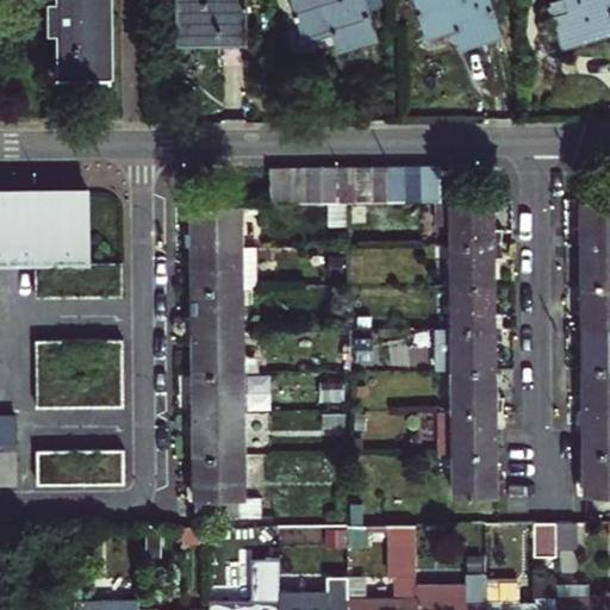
[(48,0),(48,6),(48,16),(53,16),(53,20),(62,20),(62,64),(58,64),(58,68),(110,68),(110,70),(112,70),(111,0),(48,0)]
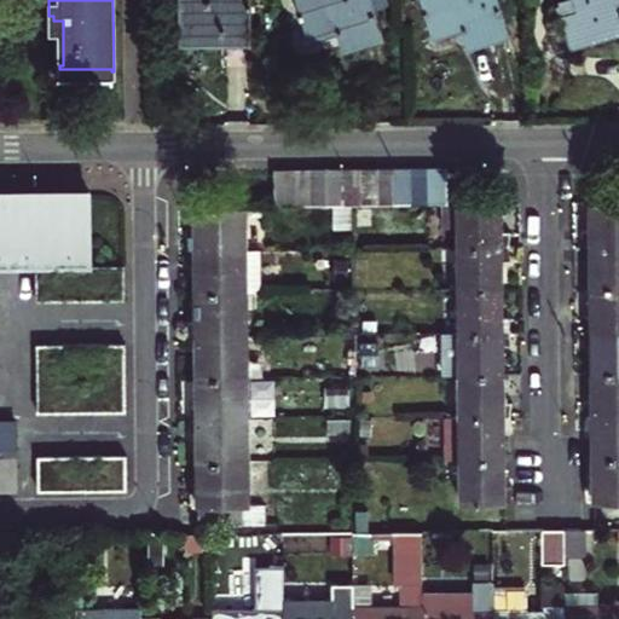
[(178,0),(179,42),(252,41),(250,0),(178,0)]
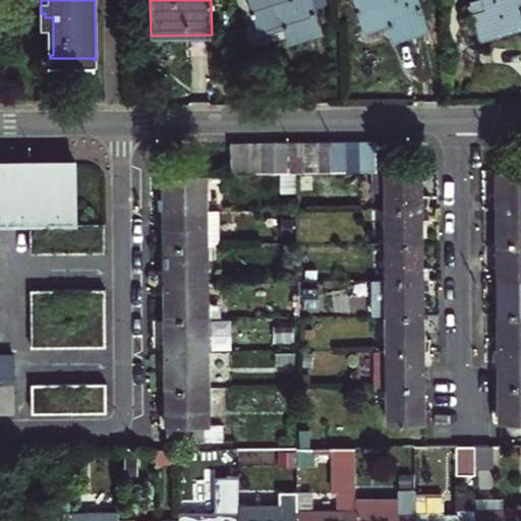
[(284,26),(289,42),(322,31),(314,6),(312,0),(248,0),(259,33),(277,26),(277,29),(284,26)]
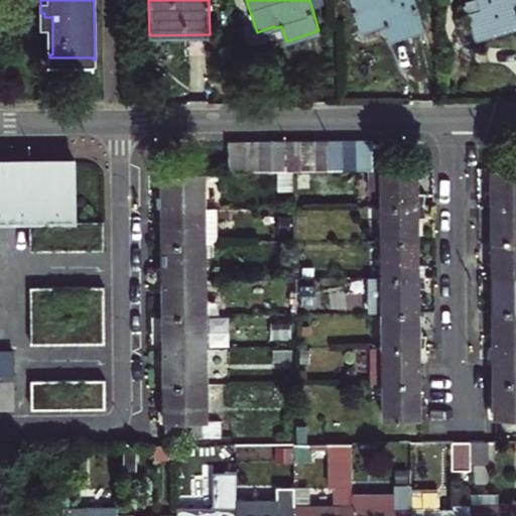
[(390,37),(423,27),(414,0),(351,0),(361,29),(378,23),(379,25),(385,23),(390,37)]
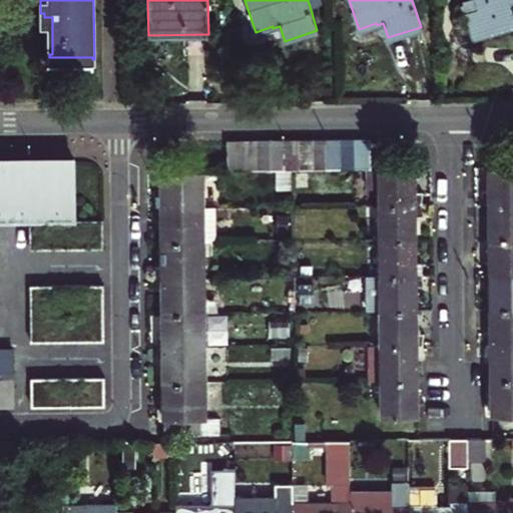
[(512,26),(512,20),(507,2),(512,0),(466,0),(462,1),(473,38),(512,26)]
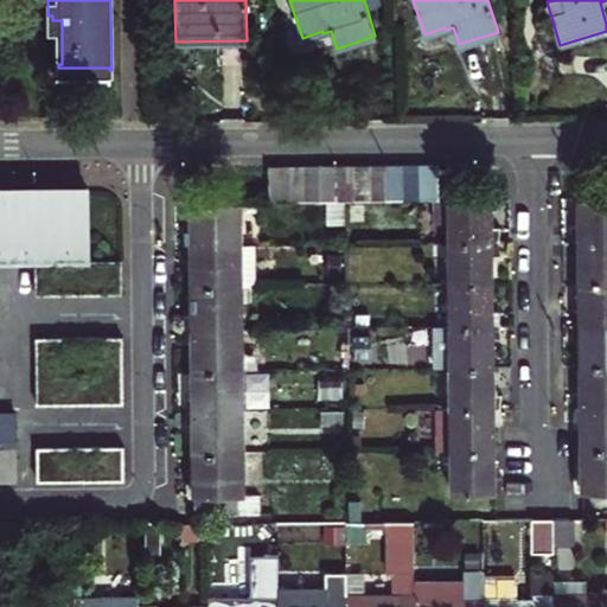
[(420,165),(421,199),(434,199),(439,199),(438,164),(420,165)]
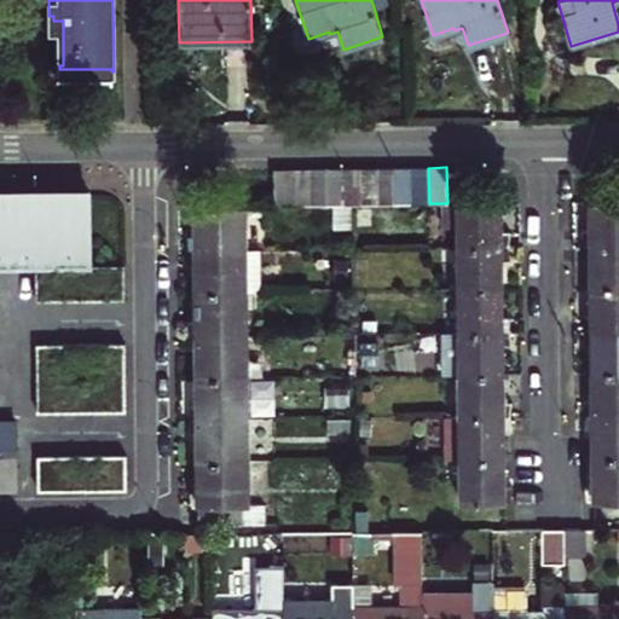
[(325,169),(327,204),(331,204),(343,204),(342,168),(325,169)]
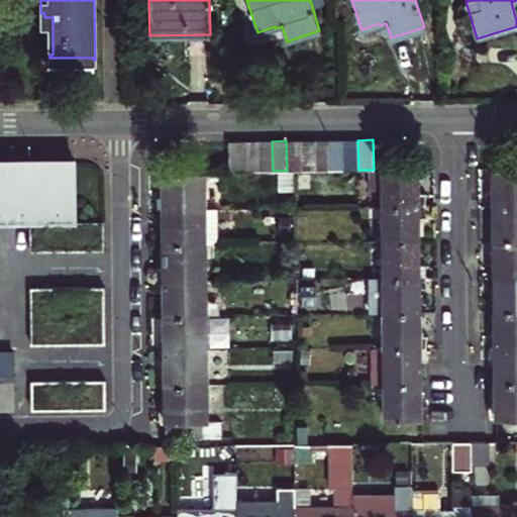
[(286,140),(287,171),(293,171),(301,171),(301,140),(286,140)]
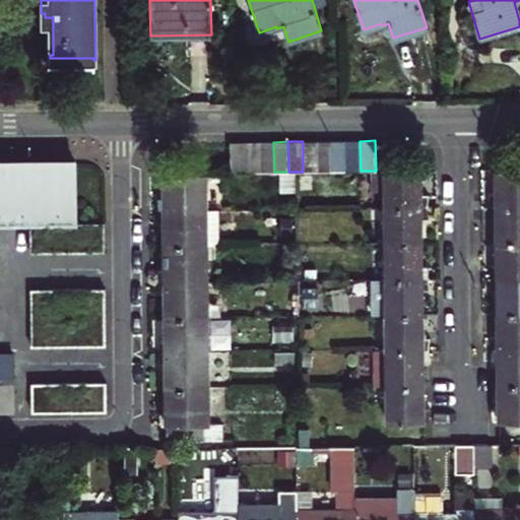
[(303,141),(303,172),(317,172),(317,141),(303,141)]
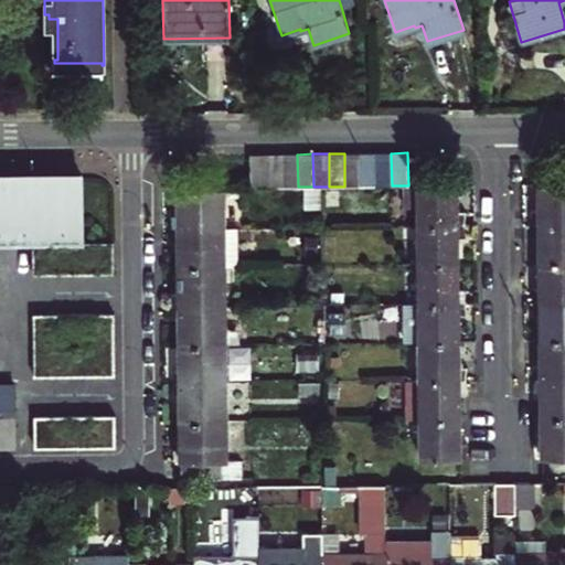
[(344,153),(344,187),(360,185),(360,153),(344,153)]
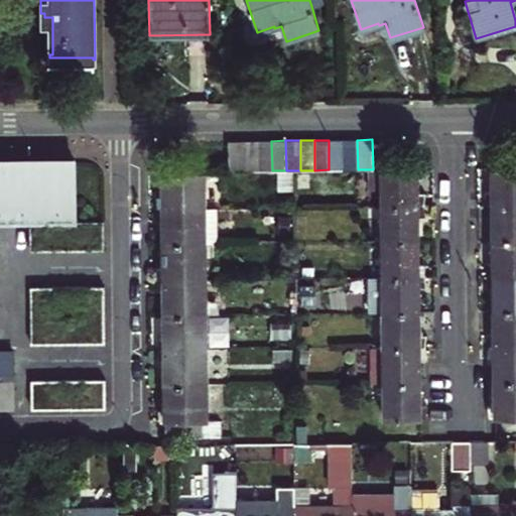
[(329,140),(329,169),(344,169),(343,140),(329,140)]
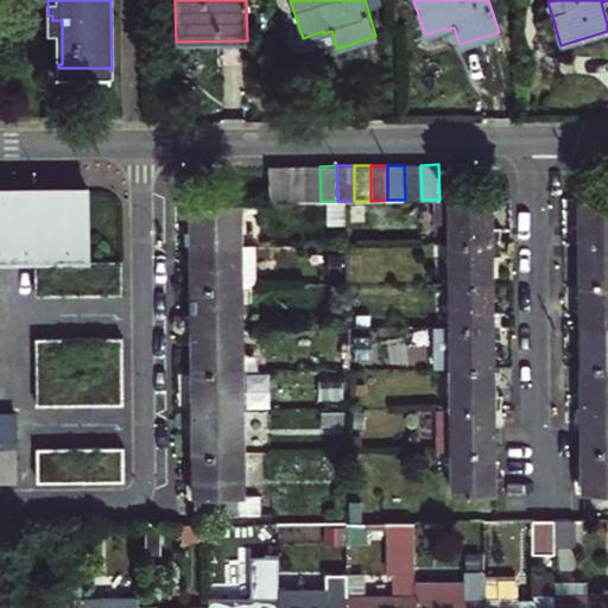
[(404,165),(405,200),(422,200),(420,165),(404,165)]
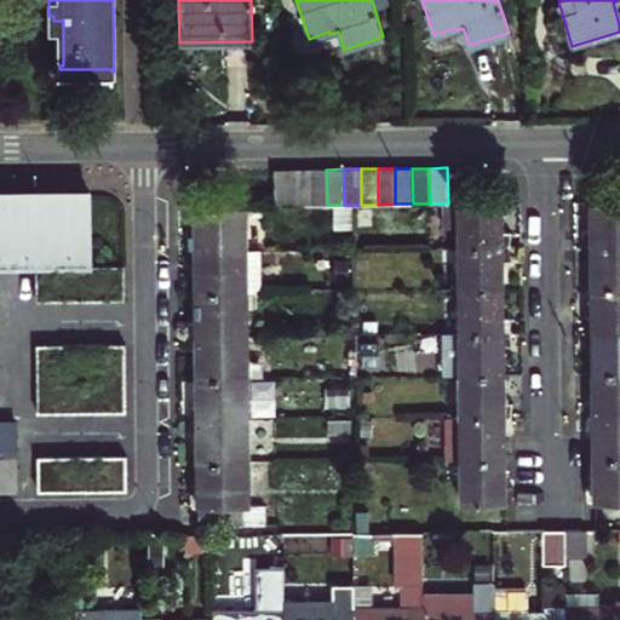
[(274,170),(274,206),(292,205),(292,170),(274,170)]
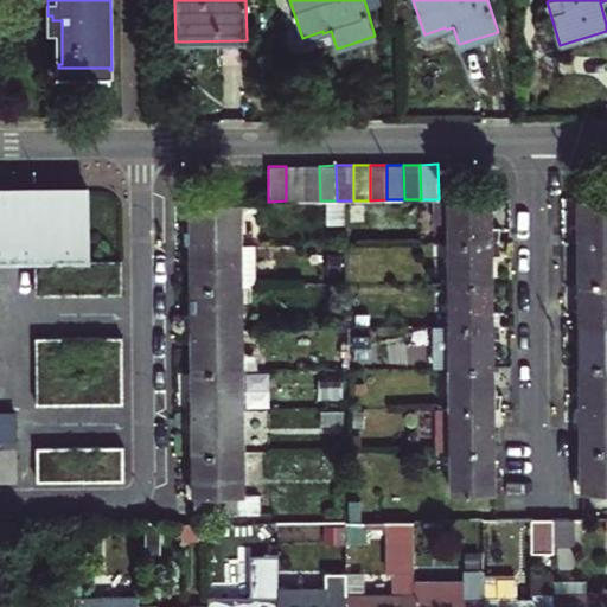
[(286,166),(286,200),(302,200),(302,166),(286,166)]
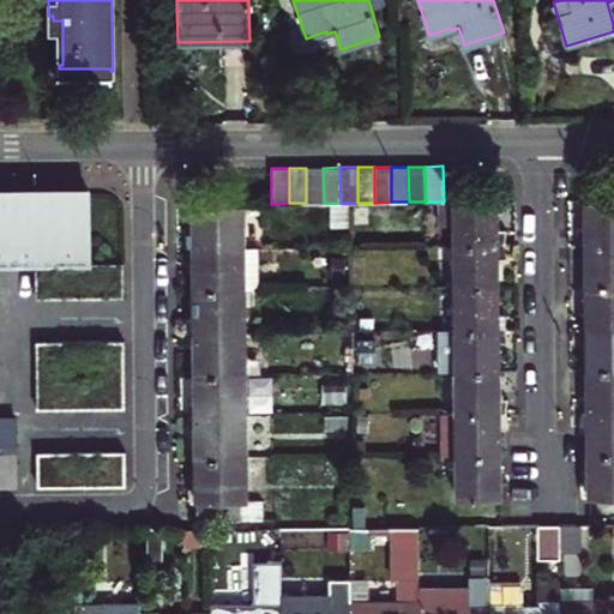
[(306,168),(306,203),(324,203),(323,168),(306,168)]
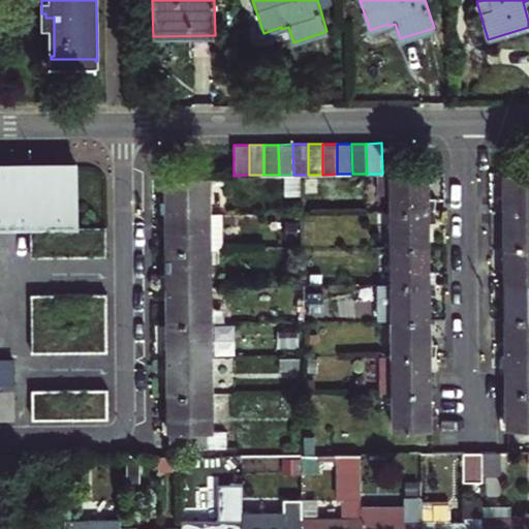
[(0,227),(30,227),(45,227),(60,227),(75,226),(78,226),(76,166),(0,166),(0,227)]
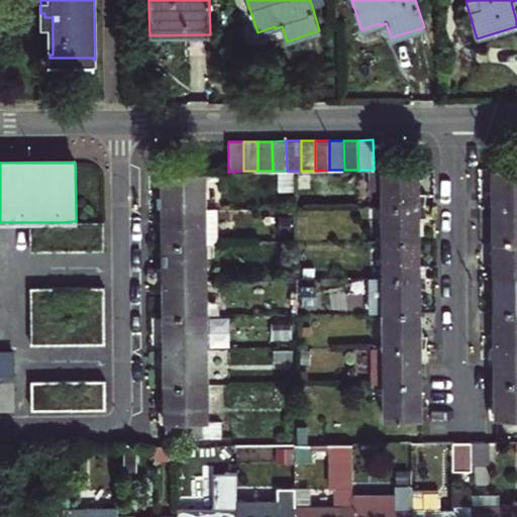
[(487,200),(488,205),(516,204),(516,168),(494,169),(494,193),(486,193),(487,200)]
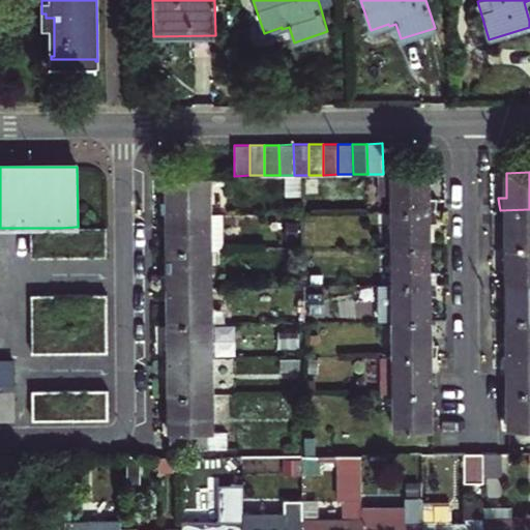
[(428,173),(383,174),(379,174),(380,211),(392,211),(435,211),(436,205),(436,199),(429,199),(428,173)]
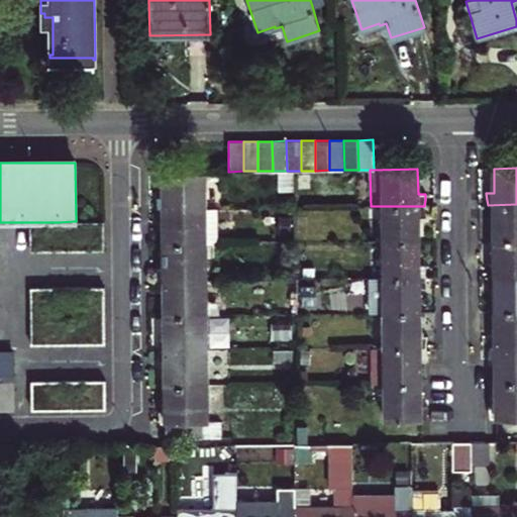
[(287,171),(277,171),(278,185),(293,185),(293,171),(287,171)]
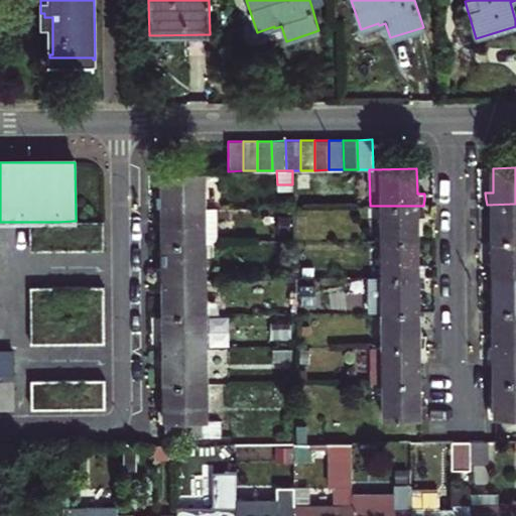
[(157,208),(204,208),(204,171),(162,171),(163,197),(155,197),(156,203),(157,208)]
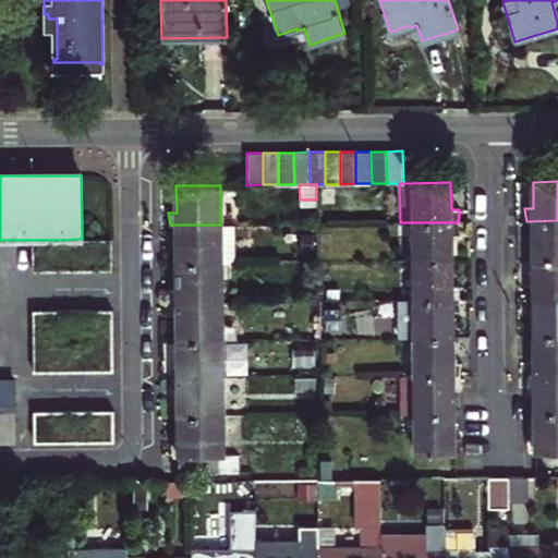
[(340,190),(324,190),(325,219),(340,218),(340,190)]
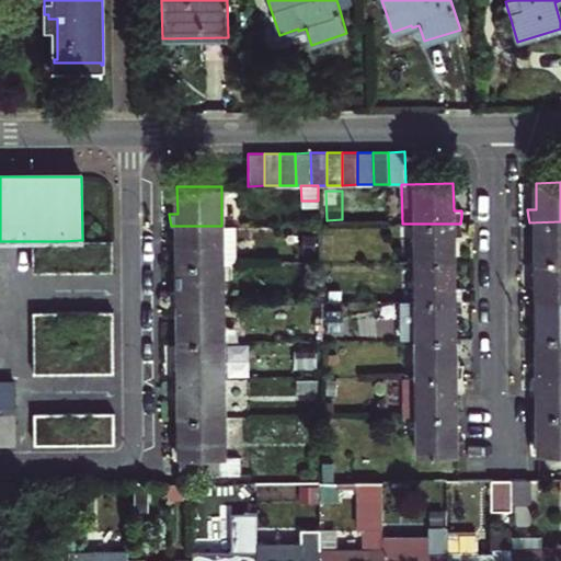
[(560,221),(529,222),(528,230),(527,235),(536,235),(536,261),(560,260),(560,221)]
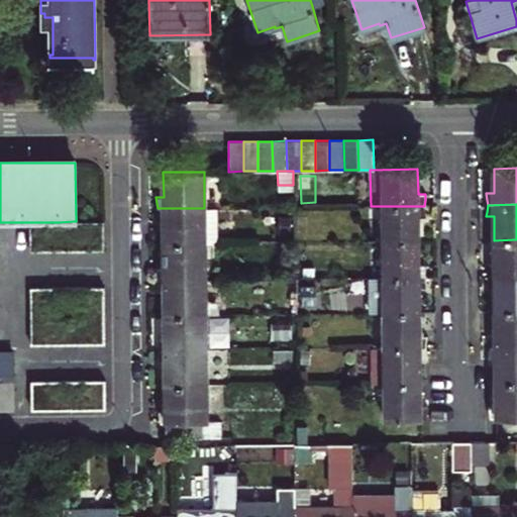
[(383,206),(383,241),(418,241),(418,217),(426,217),(425,212),(424,206),(383,206)]
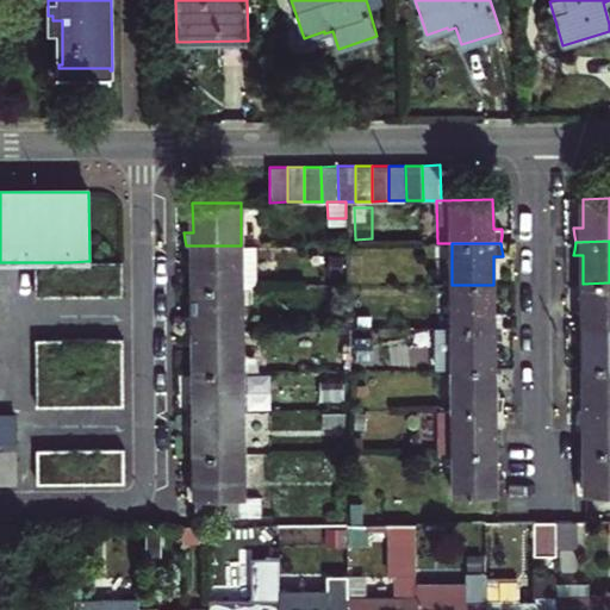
[(184,260),(193,260),(193,287),(241,287),(241,246),(186,246),(185,253),(184,260)]
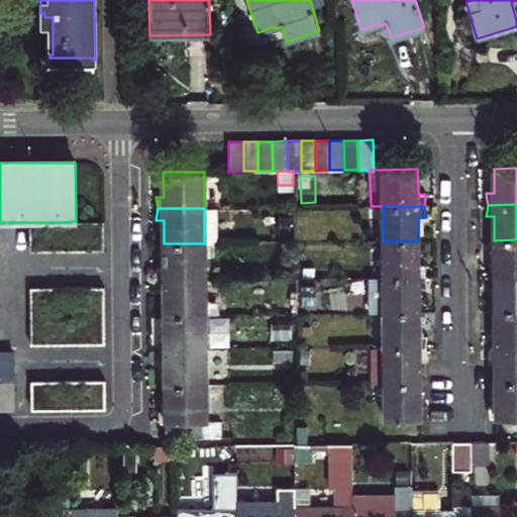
[(217,208),(204,208),(204,243),(217,243),(217,208)]
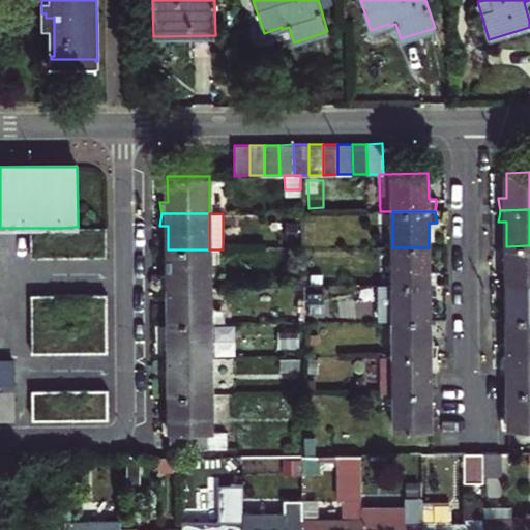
[(46,228),(30,228),(30,257),(106,257),(106,242),(106,227),(78,227),(76,227),(60,228),(46,228)]
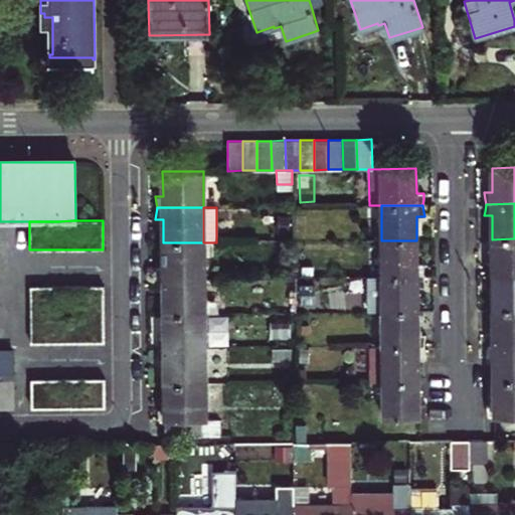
[(514,238),(492,239),(493,263),(485,264),(486,270),(486,275),(514,274),(514,238)]
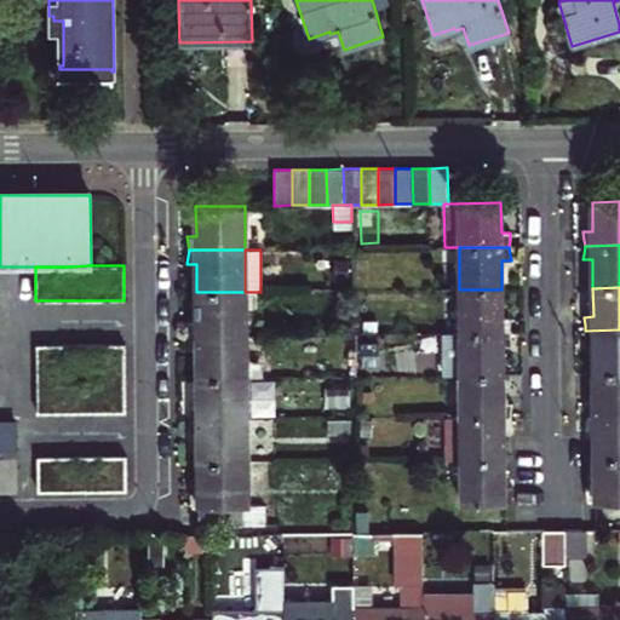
[(459,290),(460,332),(510,332),(510,325),(511,317),(501,317),(501,290),(459,290)]
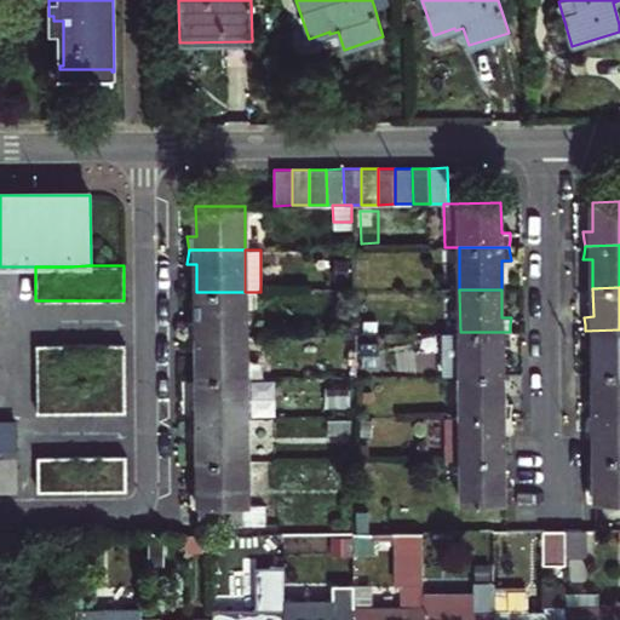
[(189,336),(246,334),(245,292),(196,292),(197,321),(188,321),(188,327),(189,336)]
